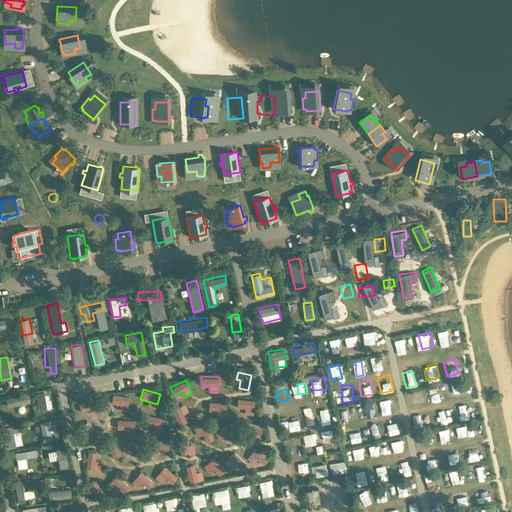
[(409,403),(419,402),(418,396),(422,396),(421,391),(407,394),(409,403)]
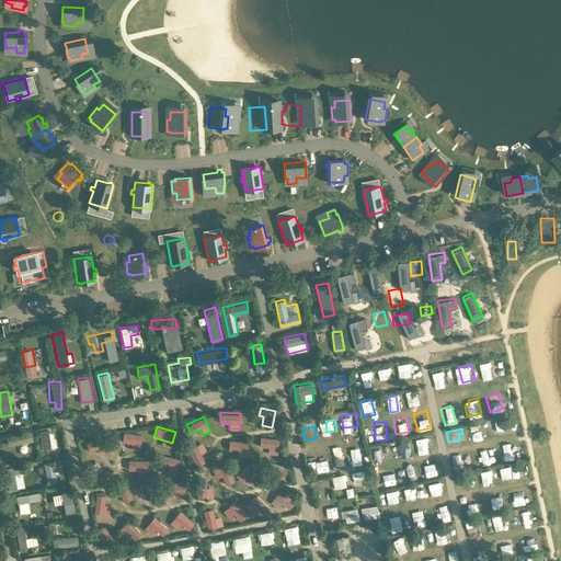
[(6,436),(9,446),(34,439),(31,430),(6,436)]
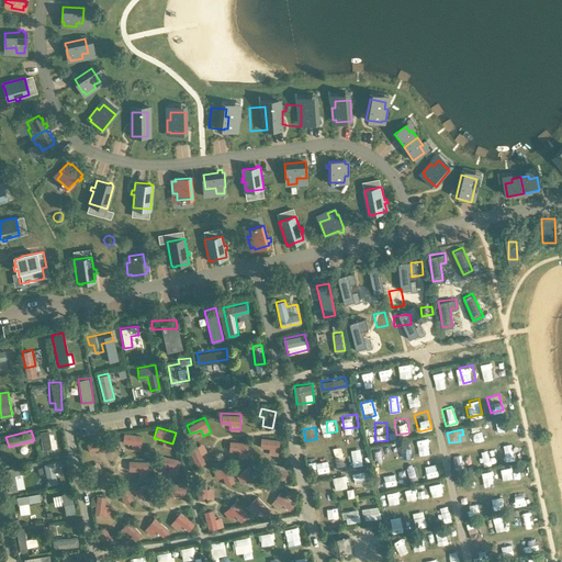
[(55,430),(41,431),(43,449),(57,448),(55,430)]
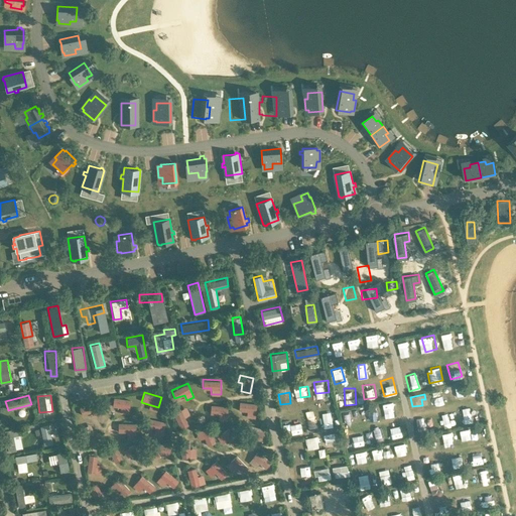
[(119,412),(128,413),(131,399),(113,396),(112,405),(120,407),(119,412)]
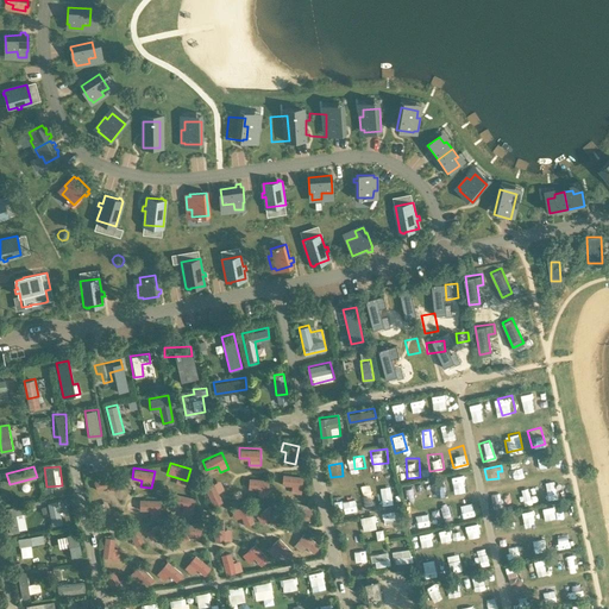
[(282,473),(281,485),(302,487),(302,475),(282,473)]
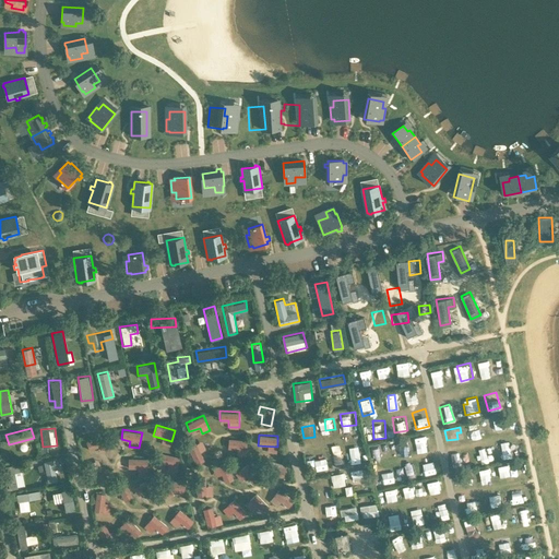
[(87,447),(98,443),(96,437),(86,440),(87,447)]
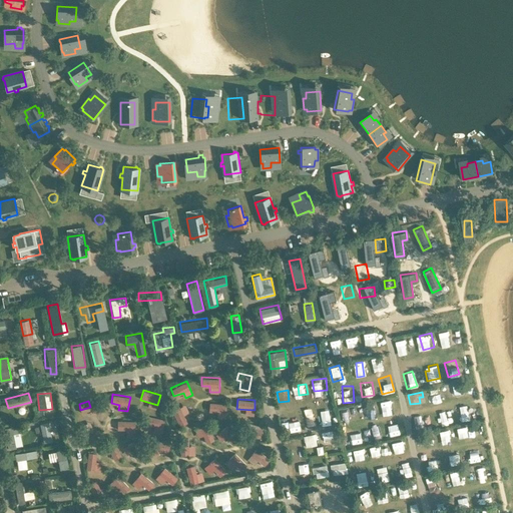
[(225,416),(226,403),(209,401),(207,415),(225,416)]
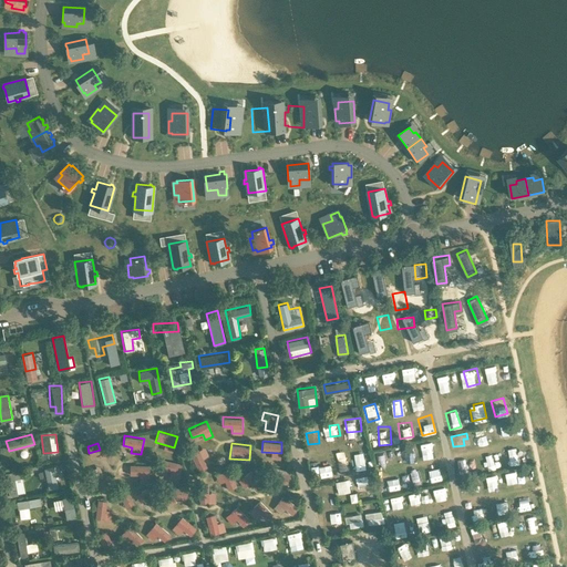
[(204,457),(209,455),(205,446),(191,453),(198,470),(207,465),(204,457)]
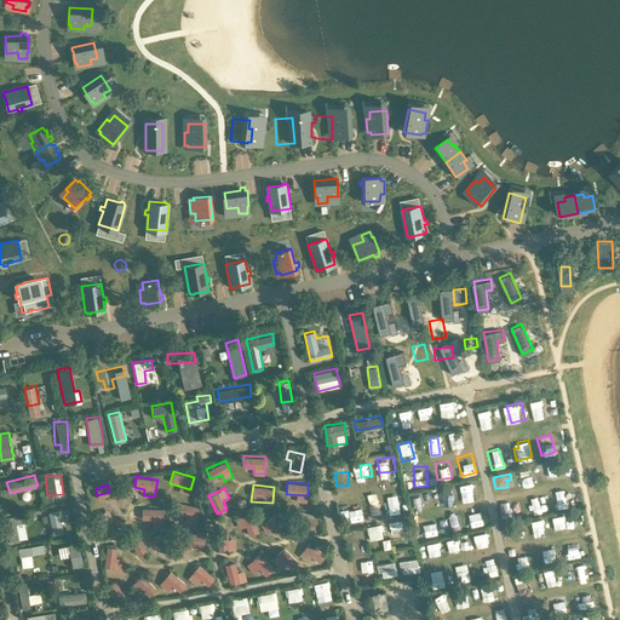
[(567,506),(566,501),(573,499),(572,492),(552,497),(556,509),(567,506)]
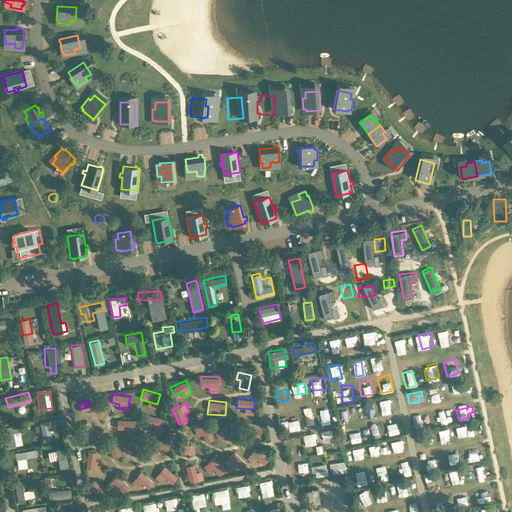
[(335,411),(325,412),(326,423),(335,423),(335,411)]
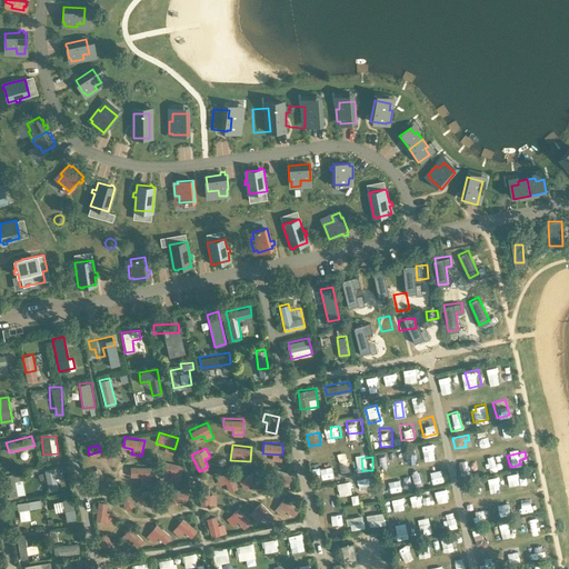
[(485,459),(486,470),(497,469),(496,458),(485,459)]
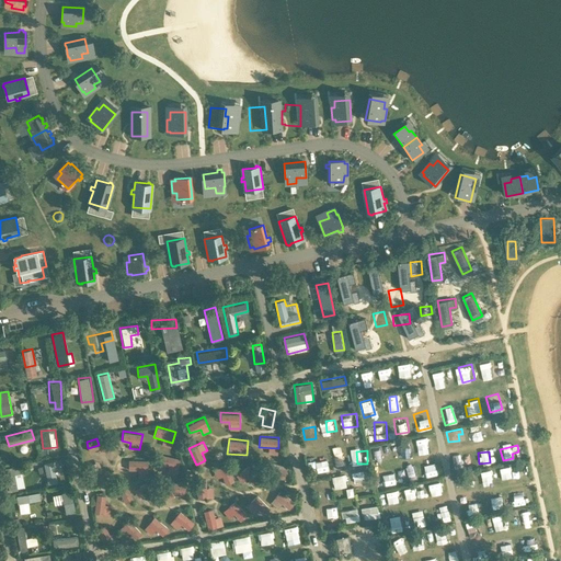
[(332,456),(333,468),(348,466),(347,454),(332,456)]
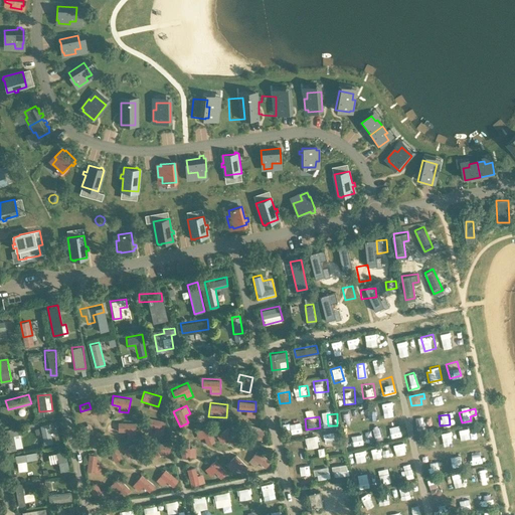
[(163,436),(166,420),(150,417),(147,433),(163,436)]
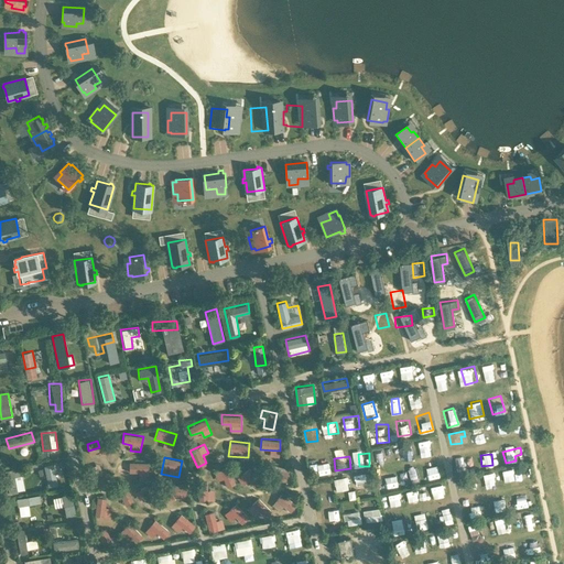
[(324,459),(310,463),(313,476),(327,472),(324,459)]
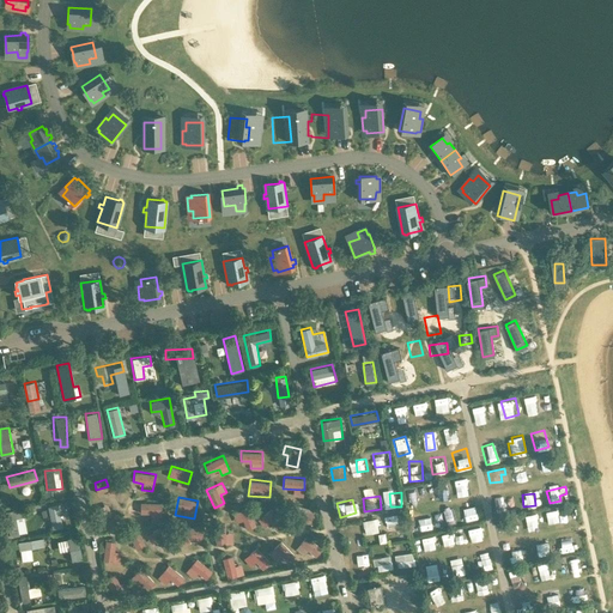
[(161,519),(161,501),(140,502),(140,519),(161,519)]
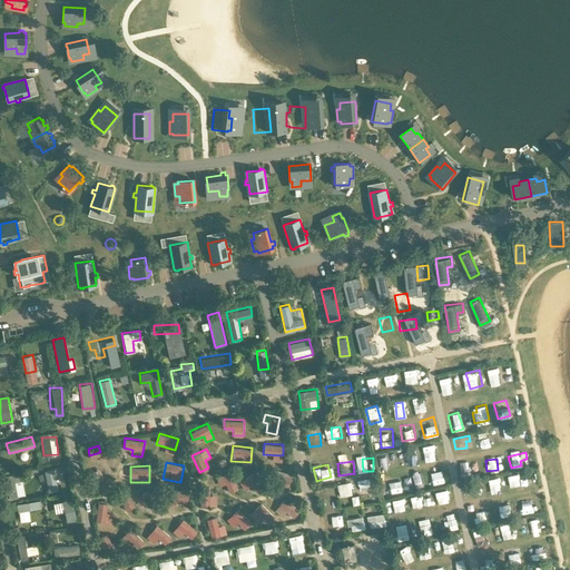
[(45,469),(48,491),(58,490),(56,468),(45,469)]
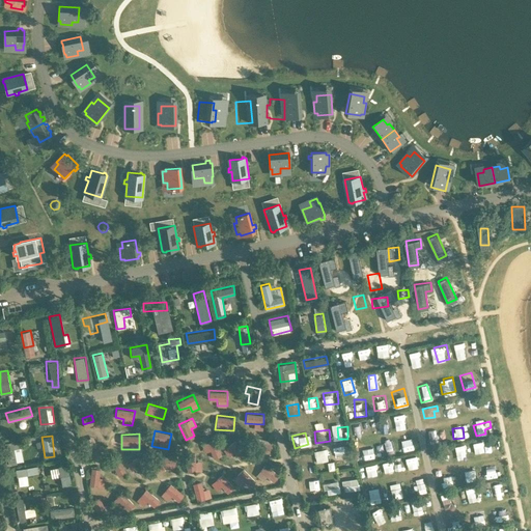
[(386,453),(396,452),(395,437),(385,439),(386,453)]
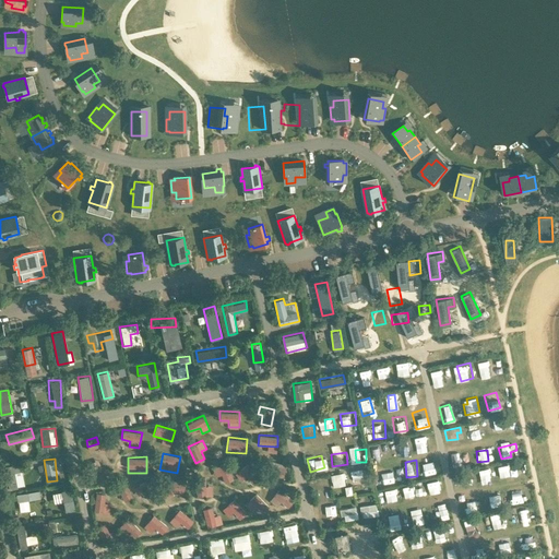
[(222,475),(224,482),(233,479),(228,462),(213,465),(215,476),(222,475)]
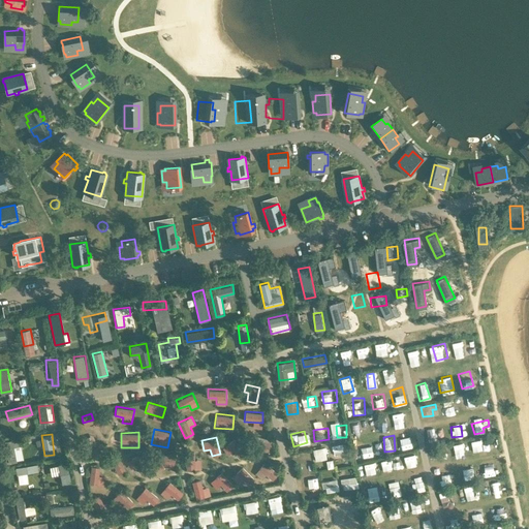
[(259,452),(268,454),(271,439),(261,437),(259,452)]
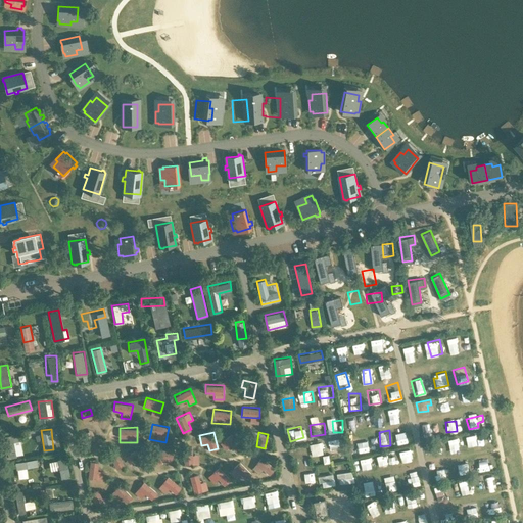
[(231,446),(235,453),(241,447),(230,434),(220,442),(226,449),(231,446)]
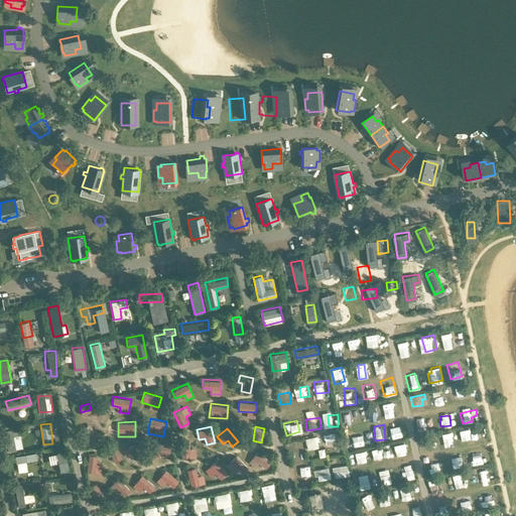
[(338,443),(336,432),(325,433),(327,444),(338,443)]
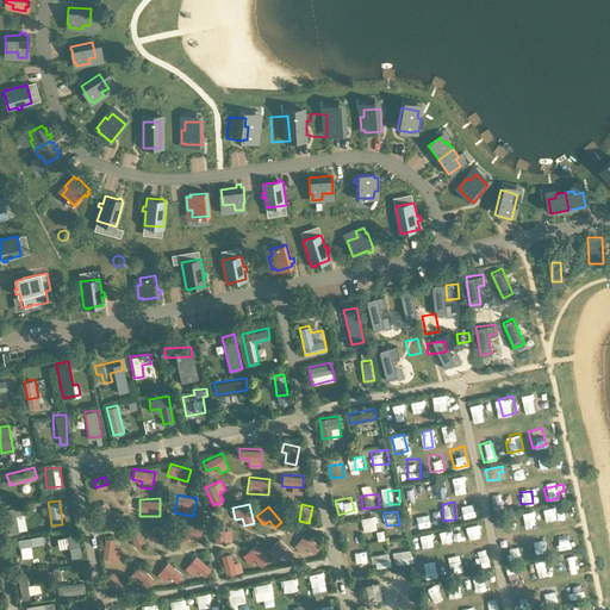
[(524,524),(535,523),(534,511),(524,512),(524,524)]
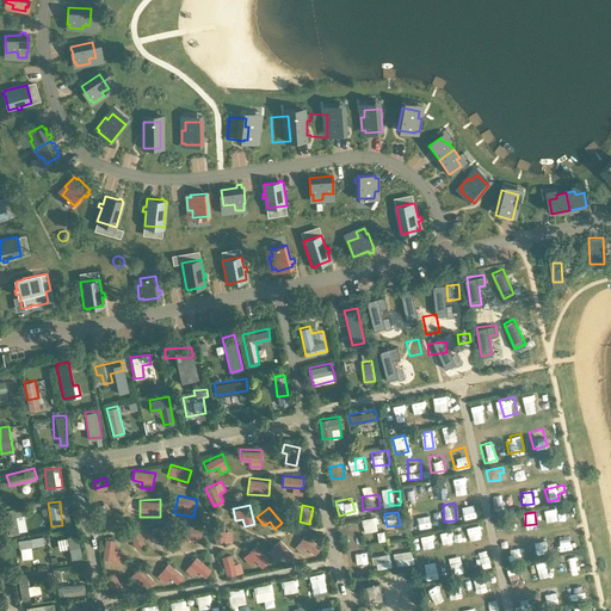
[(97,519),(100,526),(110,523),(106,514),(97,519)]
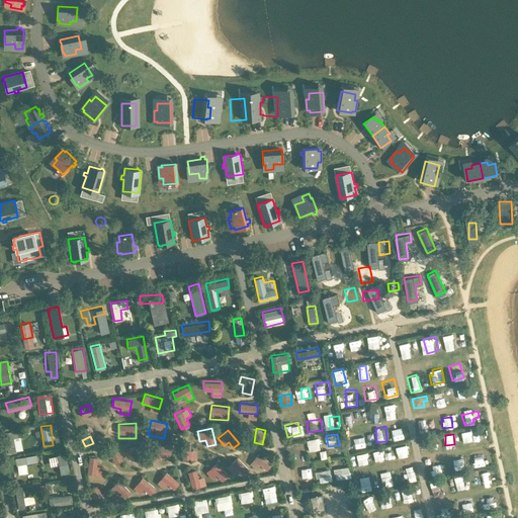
[(307,439),(310,451),(322,448),(319,437),(307,439)]
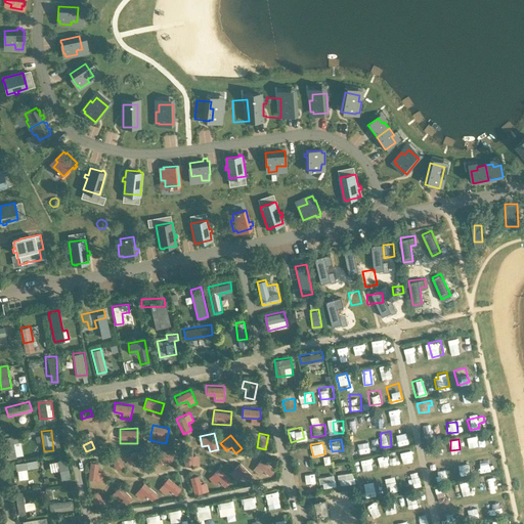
[(184,447),(185,464),(200,464),(200,454),(193,454),(192,447),(184,447)]
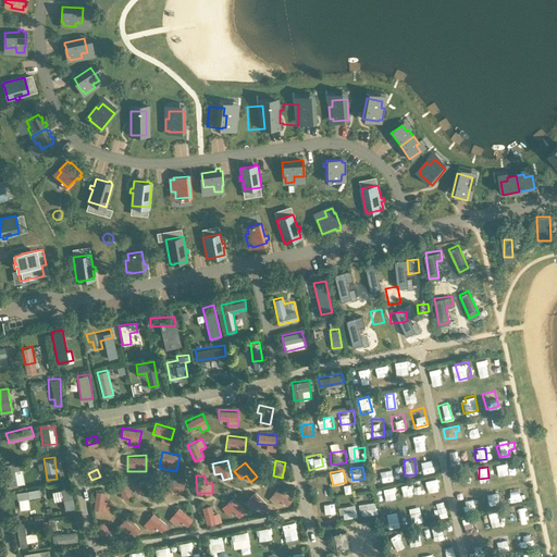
[(311,477),(312,489),(325,487),(323,475),(311,477)]
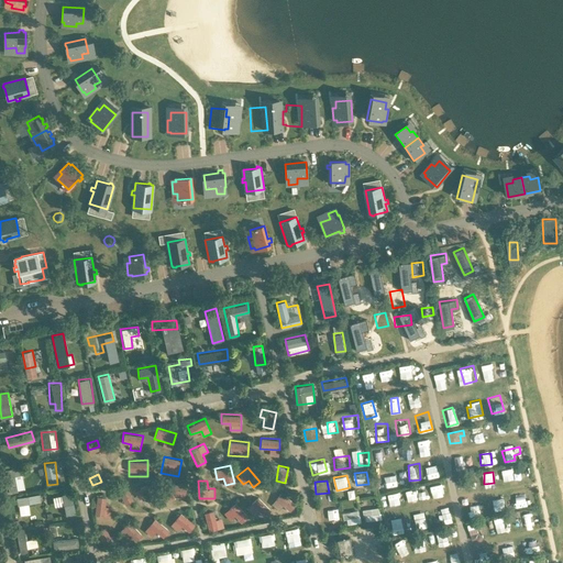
[(117,487),(125,504),(134,499),(125,483),(117,487)]
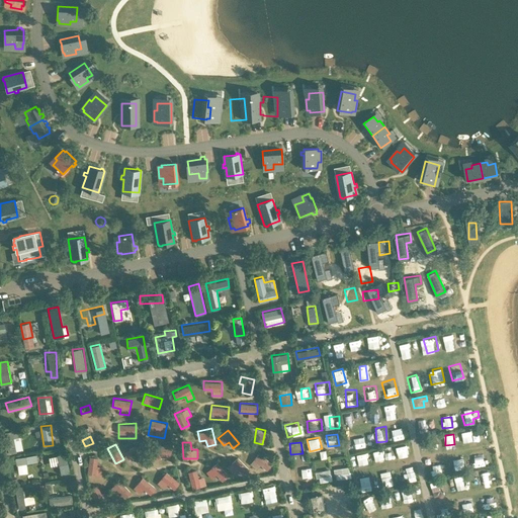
[(160,459),(161,454),(170,455),(171,446),(154,444),(152,458),(160,459)]
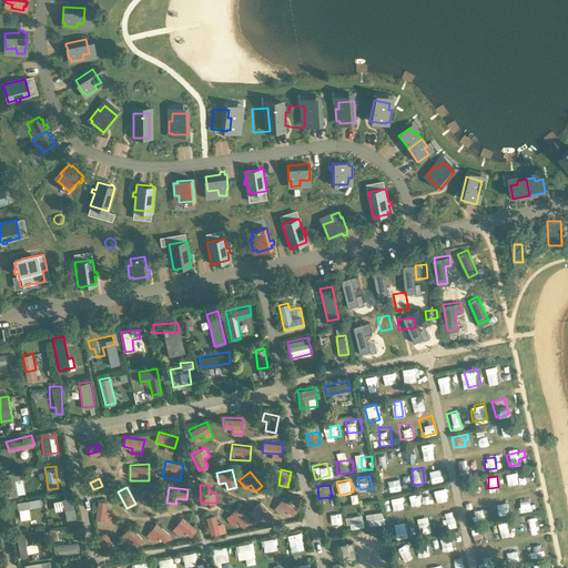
[(140,503),(150,499),(146,490),(137,494),(140,503)]
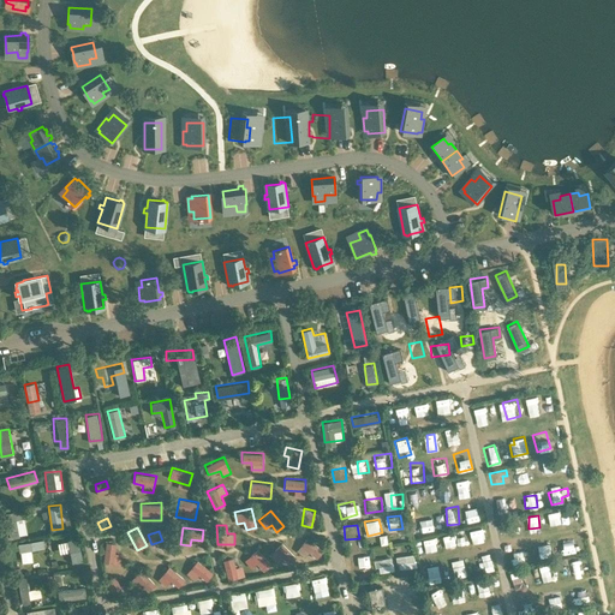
[(445,553),(458,551),(457,533),(443,535),(445,553)]
